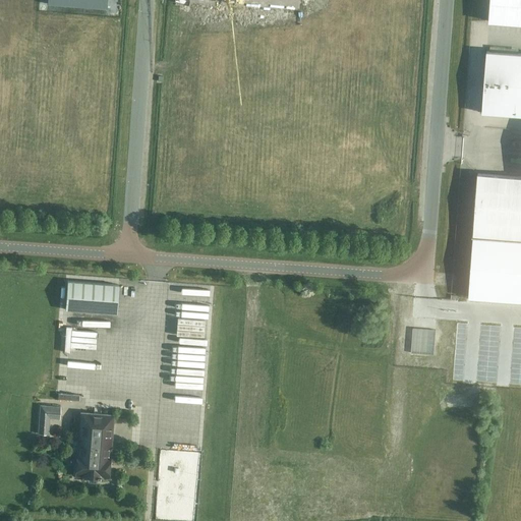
[(107,0),(47,0),(47,3),(106,9),(107,0)]
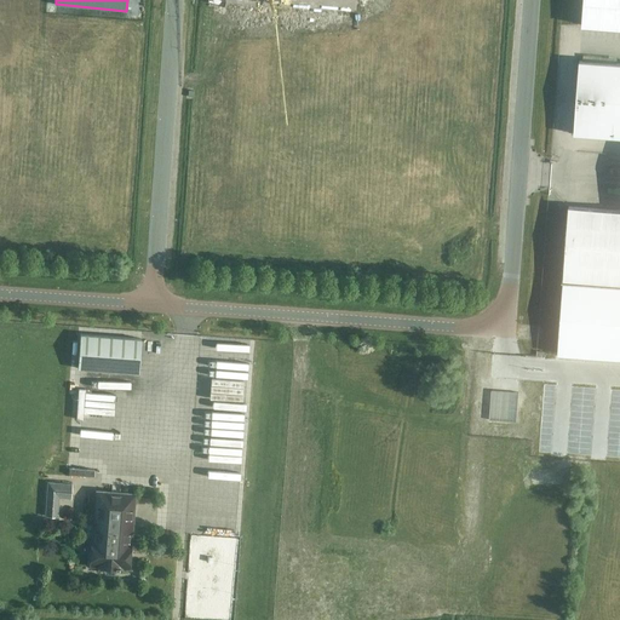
[(619,0),(584,0),(583,26),(619,27),(619,0)]
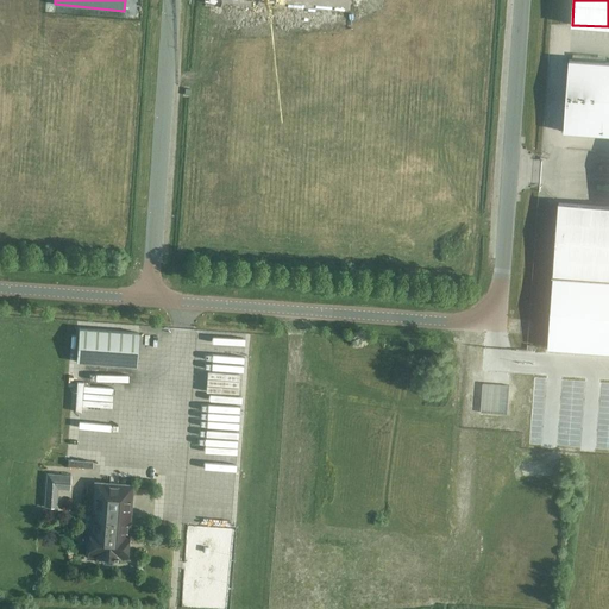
[(608,63),(570,61),(564,132),(608,135),(608,206),(559,203),(553,275),(608,278),(608,63)]
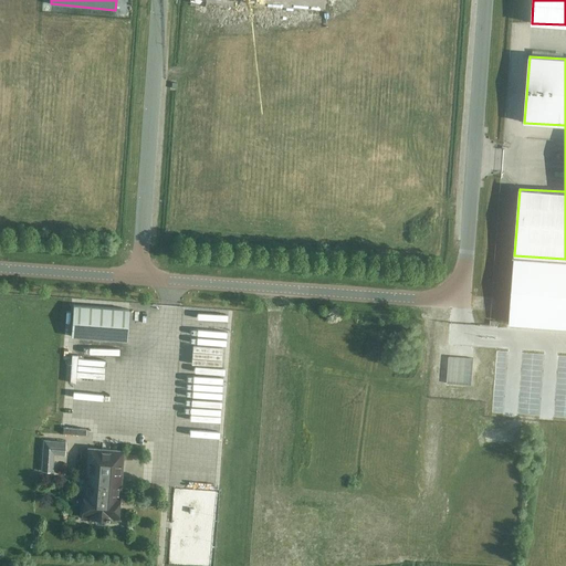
[(565,259),(514,255),(510,323),(565,326),(565,259)]
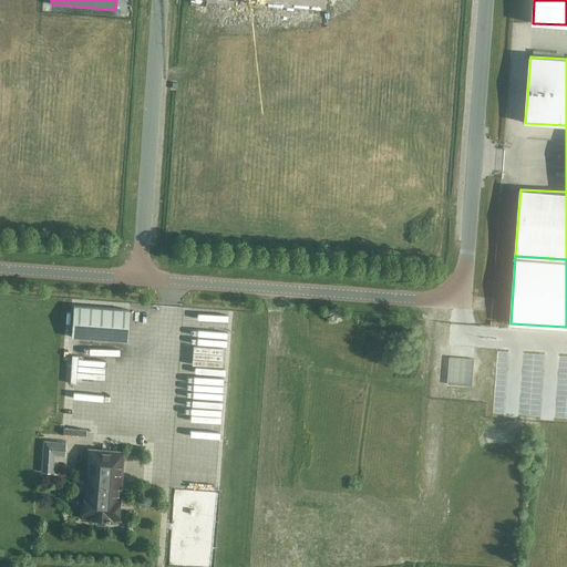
[(71,337),(127,341),(130,310),(73,306),(71,337)]
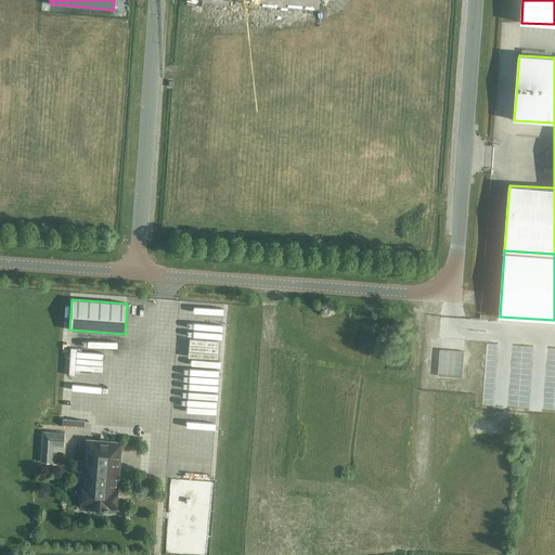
[(201,306),(201,312),(201,320),(230,320),(230,306),(201,306)]
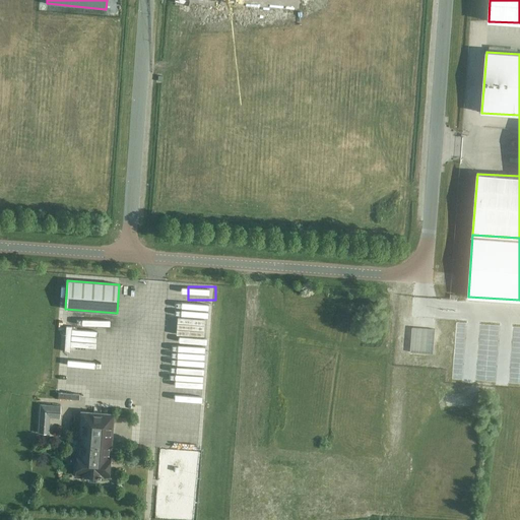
[(181,372),(208,374),(212,318),(184,317),(181,372)]
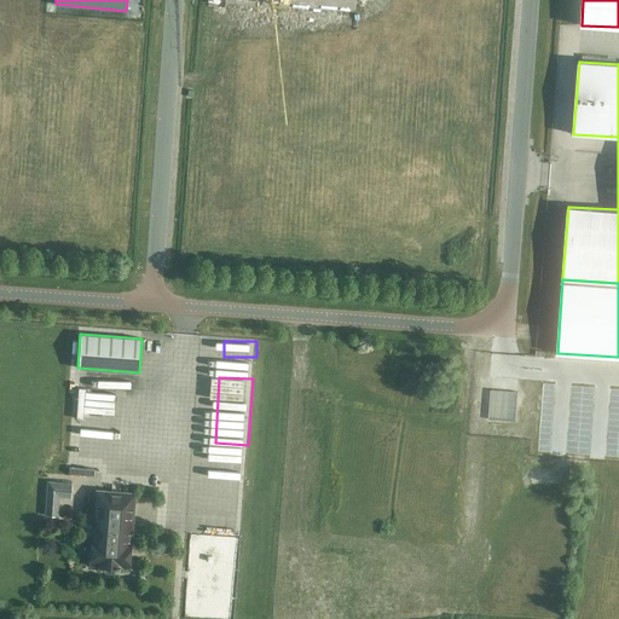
[(73,482),(47,481),(45,515),(58,516),(59,497),(71,498),(73,482)]
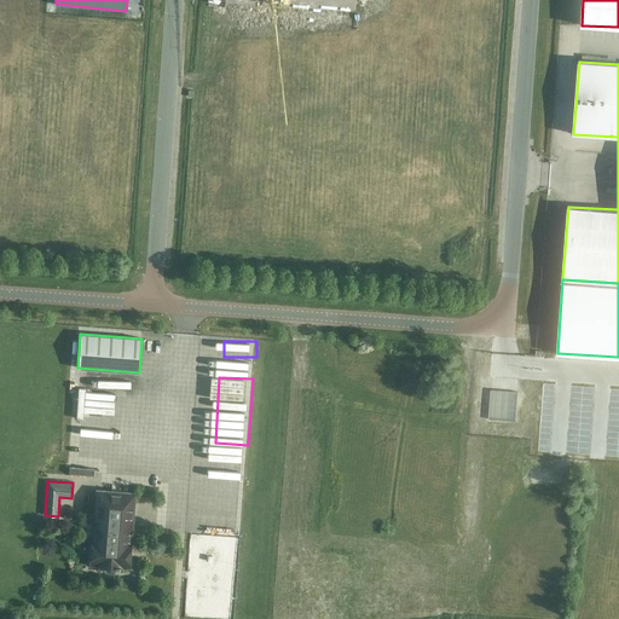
[(134,493),(97,491),(91,565),(103,566),(103,568),(105,572),(113,573),(117,570),(117,567),(128,567),(134,493)]
